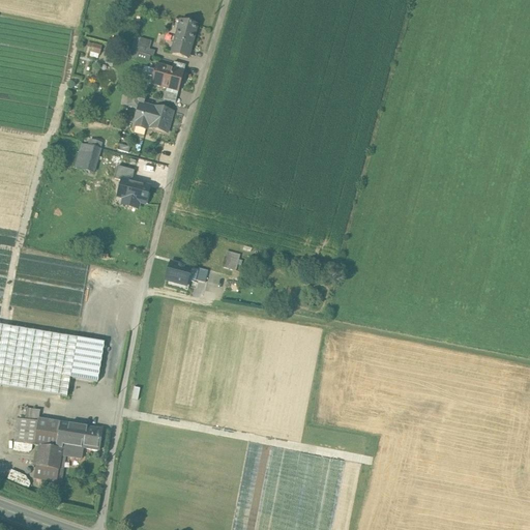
[(197,26),(181,21),(172,55),(187,59),(197,26)]
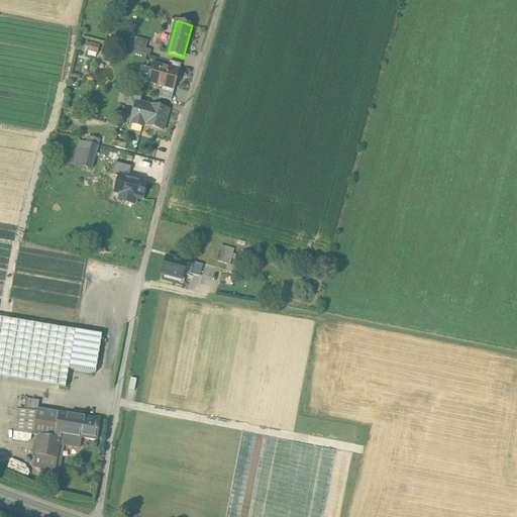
[(127,57),(146,61),(149,48),(145,47),(147,39),(132,36),(127,57)]
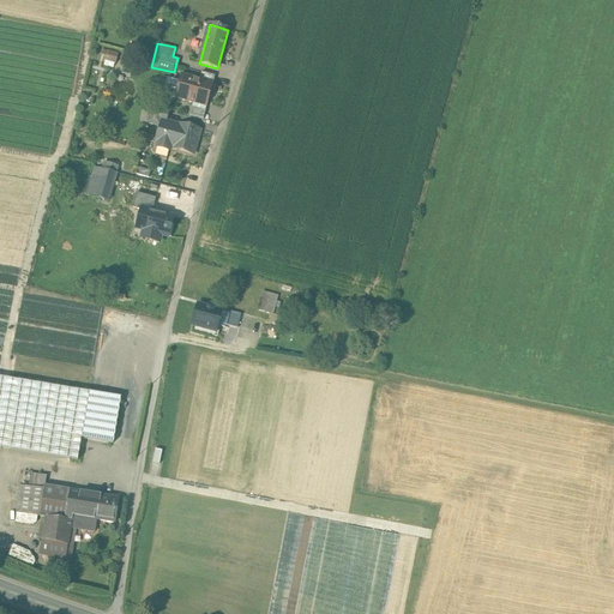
[(103,50),(102,60),(115,62),(116,52),(103,50)]
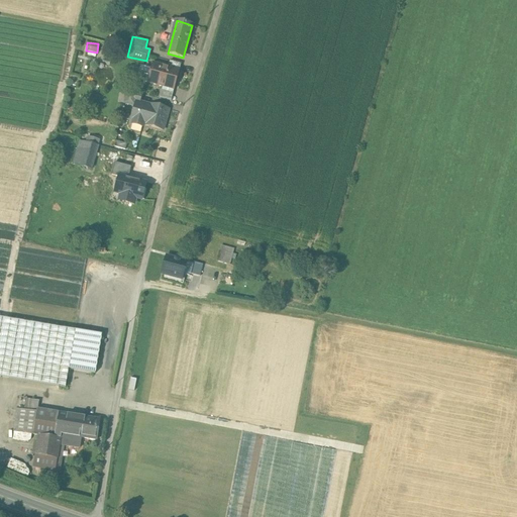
[(180,65),(176,63),(175,63),(170,62),(170,61),(168,67),(179,70),(181,65),(180,64),(180,65)]
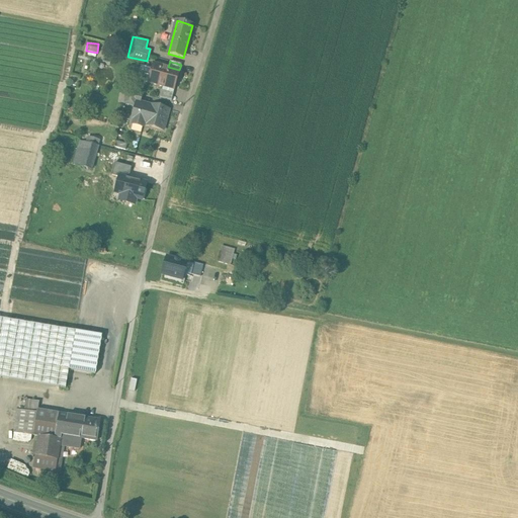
[(168,67),(153,63),(151,70),(141,67),(138,81),(148,83),(174,90),(180,70),(179,70),(168,67)]
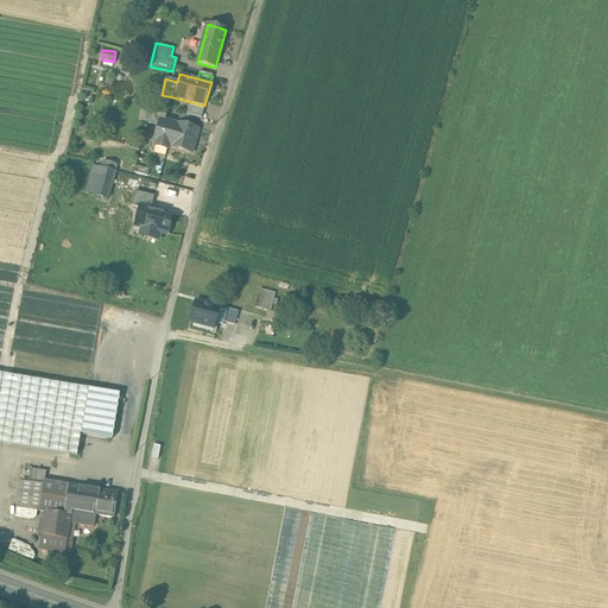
[(166,111),(149,106),(145,121),(159,126),(160,120),(164,120),(166,111)]
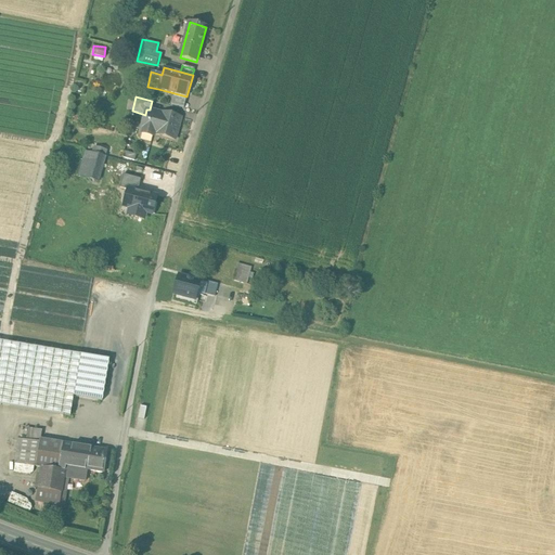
[(181,117),(162,113),(150,110),(146,110),(145,115),(141,130),(143,130),(142,133),(153,137),(154,133),(156,133),(156,134),(175,140),(181,117)]
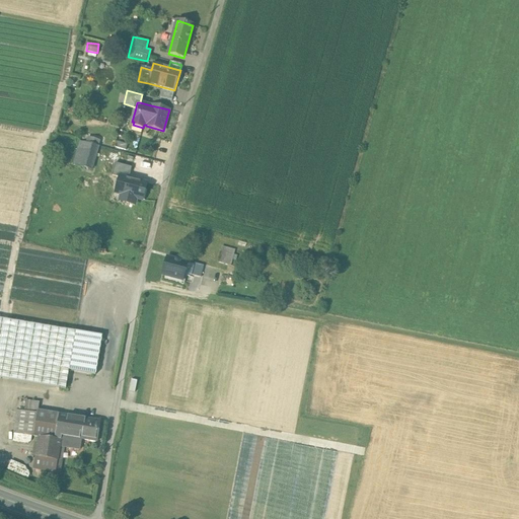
[(98,146),(80,141),(73,165),(91,170),(98,146)]
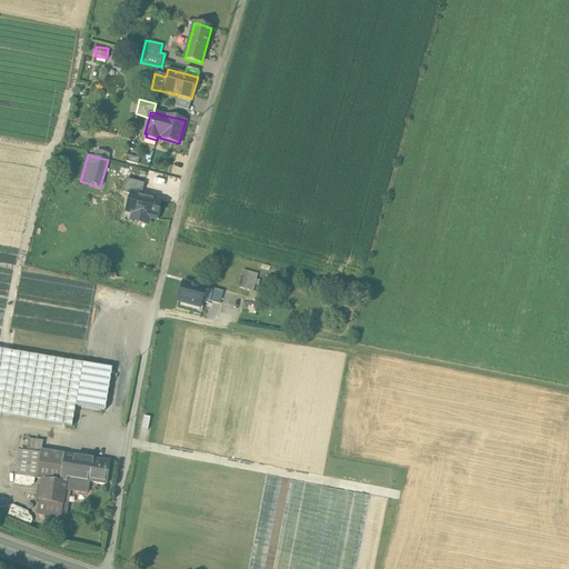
[(140,159),(127,156),(126,161),(138,166),(140,159)]
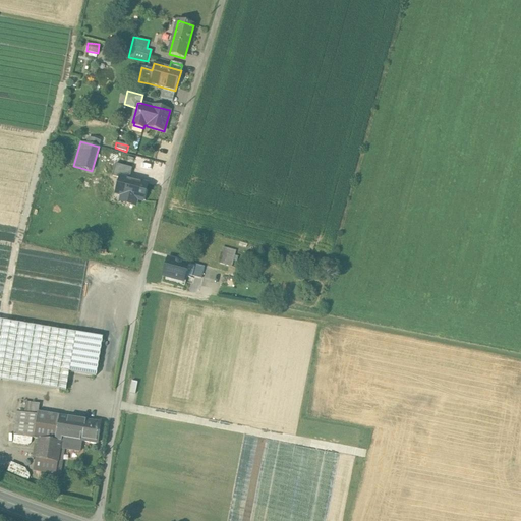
[(134,173),(120,170),(122,163),(110,160),(109,164),(103,190),(102,194),(113,197),(114,193),(115,193),(116,189),(131,193),(130,199),(138,201),(140,195),(146,197),(151,177),(134,173)]
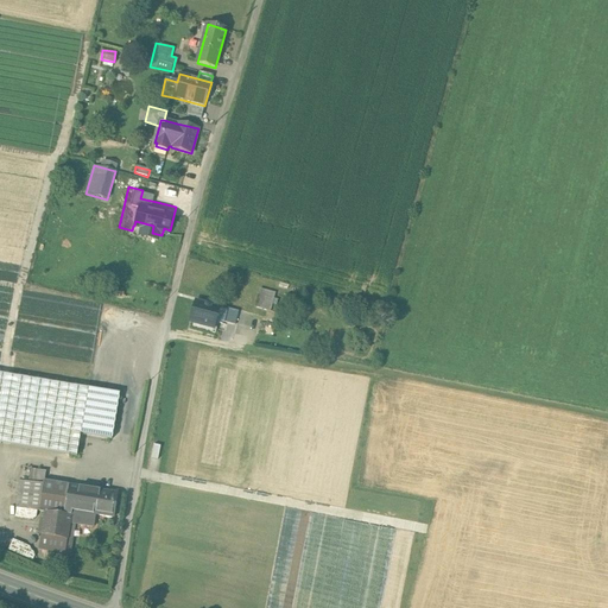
[(160,194),(143,189),(143,190),(140,198),(157,202),(160,194)]
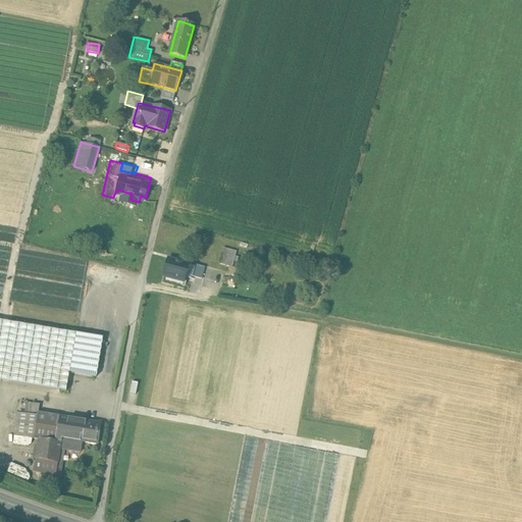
[(236,256),(222,252),(218,264),(232,268),(233,261),(238,262),(239,258),(236,257),(236,256)]
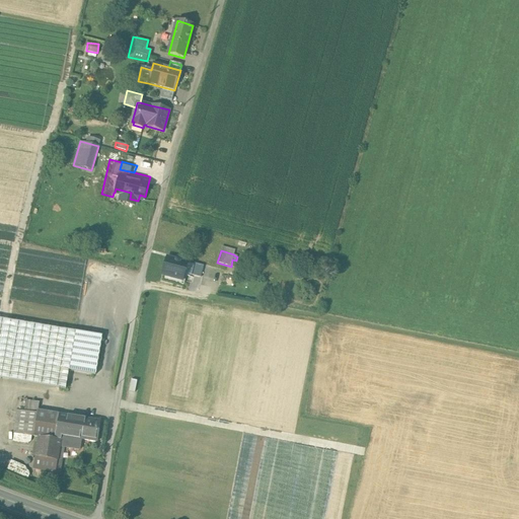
[(194,265),(167,257),(163,276),(182,281),(183,276),(191,278),(192,275),(191,275),(194,265)]
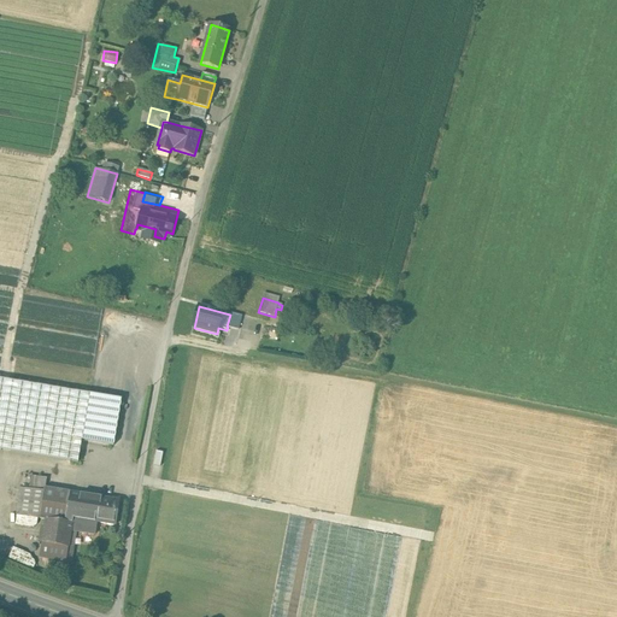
[(242,316),(231,313),(230,315),(227,327),(228,327),(239,330),(242,316)]
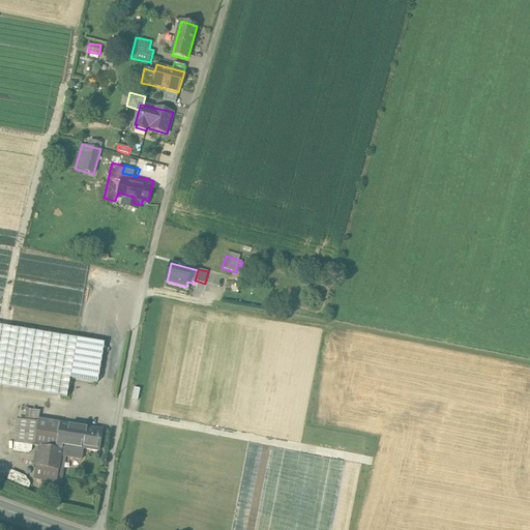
[(193,287),(192,294),(202,296),(204,285),(199,284),(198,288),(193,287)]
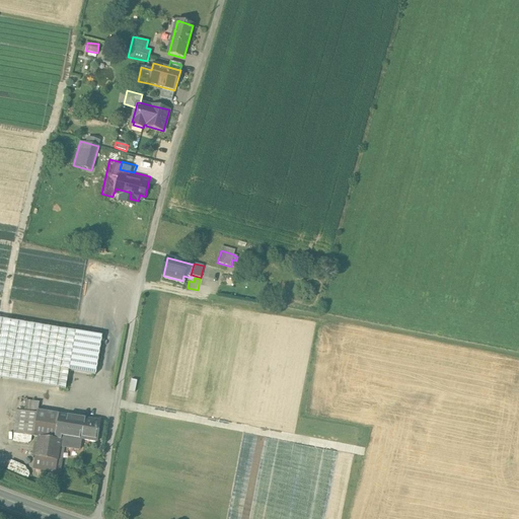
[(75,331),(0,318),(0,378),(65,389),(69,370),(75,331)]
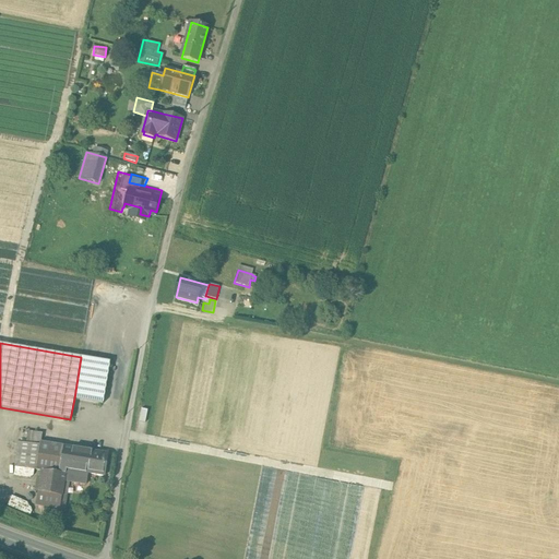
[(110,361),(81,357),(74,399),(103,403),(110,361)]
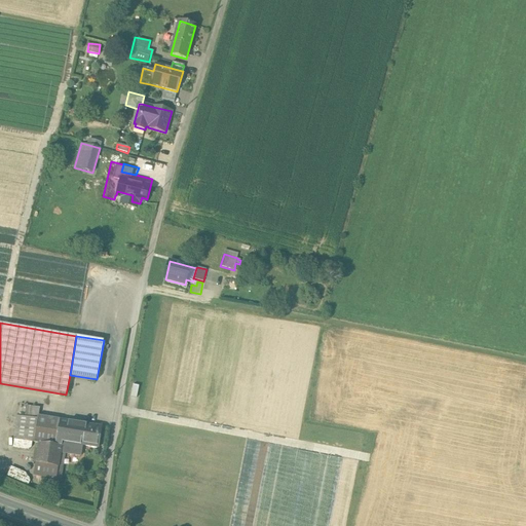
[(40,408),(27,406),(25,417),(38,419),(38,416),(40,408)]
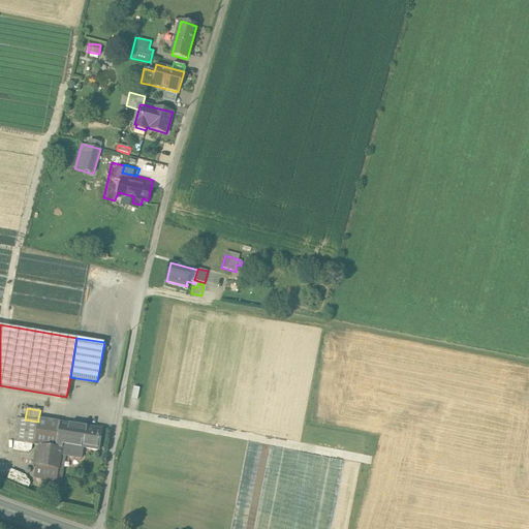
[(60,423),(40,419),(38,418),(38,422),(25,419),(17,418),(13,441),(39,445),(39,444),(62,448),(62,444),(56,443),(60,423)]
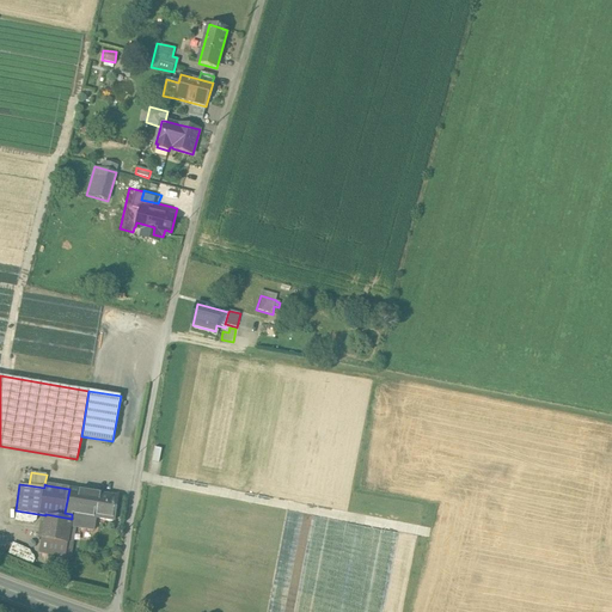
[(118,497),(69,489),(65,513),(72,514),(72,519),(71,526),(75,527),(95,531),(96,518),(115,521),(118,497)]
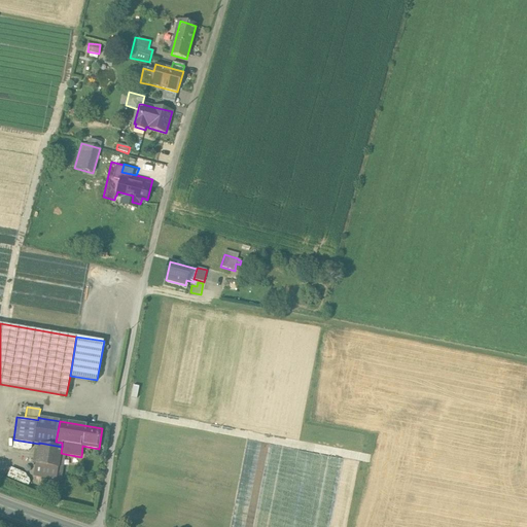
[(62,447),(39,443),(39,444),(36,464),(58,467),(61,453),(62,447)]
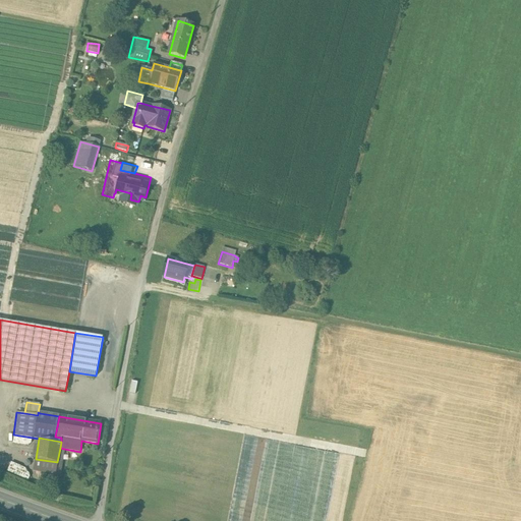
[(57,462),(36,459),(34,471),(60,475),(64,449),(60,448),(57,462)]
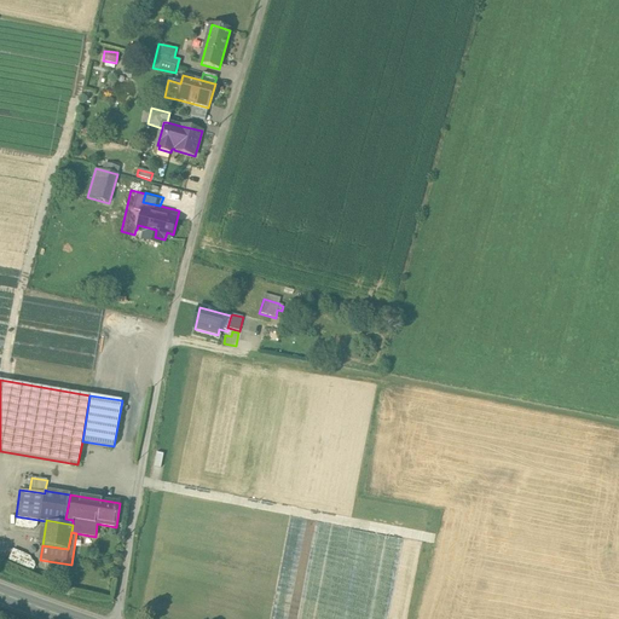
[(10,549),(7,556),(21,562),(24,554),(10,549)]
